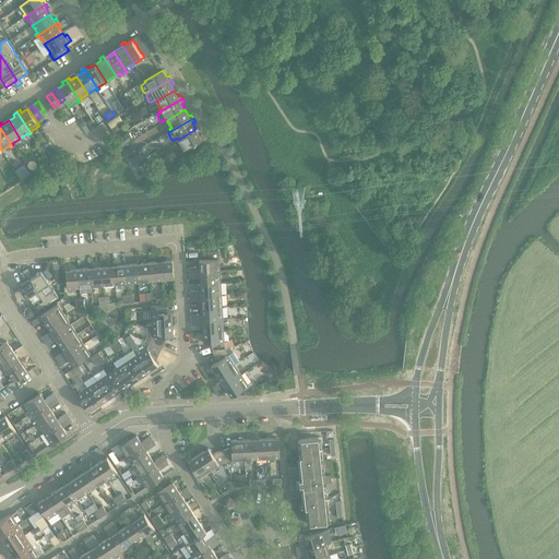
[(195,129),(178,140),(182,147),(180,149),(181,151),(204,138),(202,133),(200,135),(195,129)]
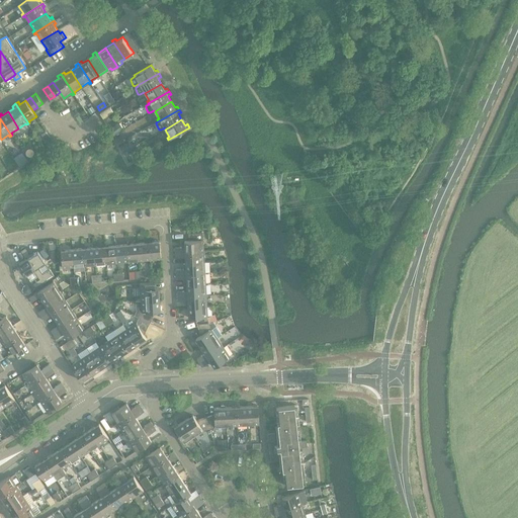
[(119,123),(110,130),(114,136),(123,130),(119,123)]
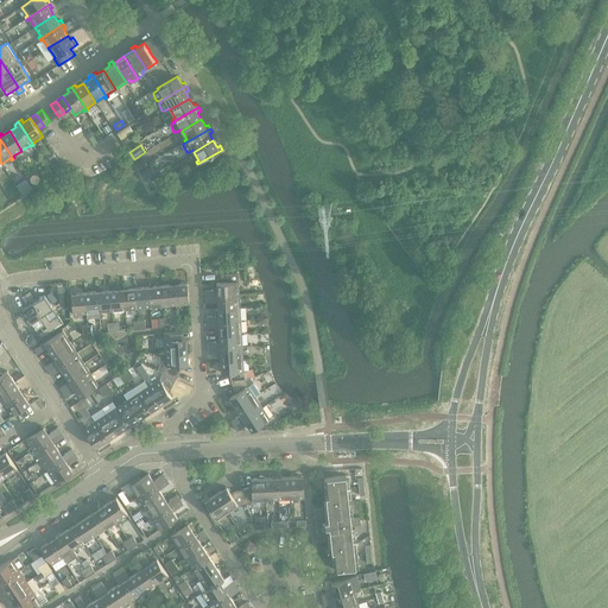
[(141,160),(135,164),(139,170),(145,166),(141,160)]
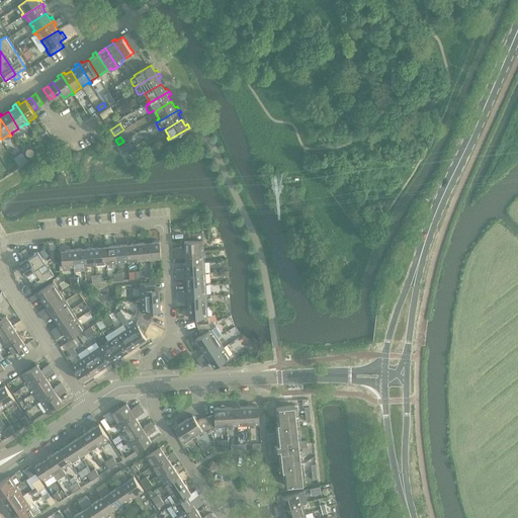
[(128,142),(120,147),(123,153),(133,148),(128,142)]
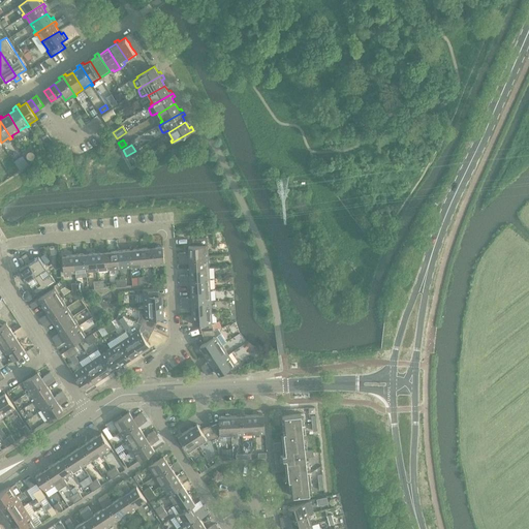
[(193,246),(188,246),(189,257),(209,256),(207,238),(192,238),(193,246)]
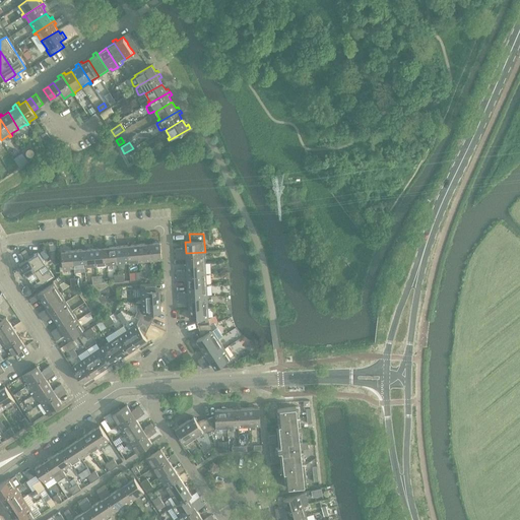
[(160,242),(149,243),(150,261),(161,260),(160,242)]
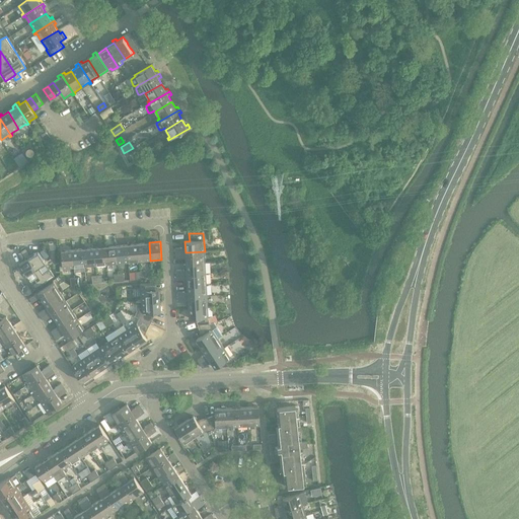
[(149,242),(138,243),(139,262),(150,261),(149,242)]
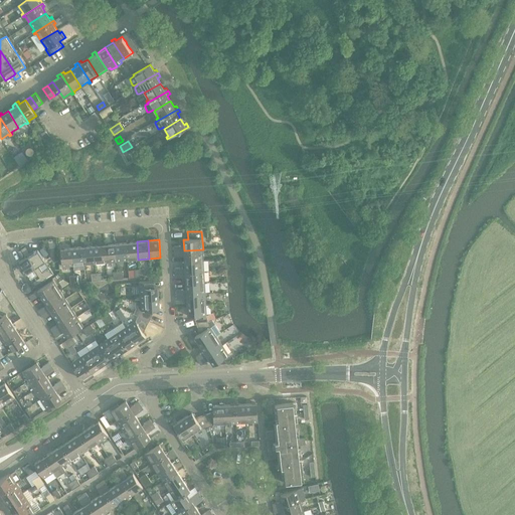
[(137,241),(126,243),(128,261),(138,260),(137,241)]
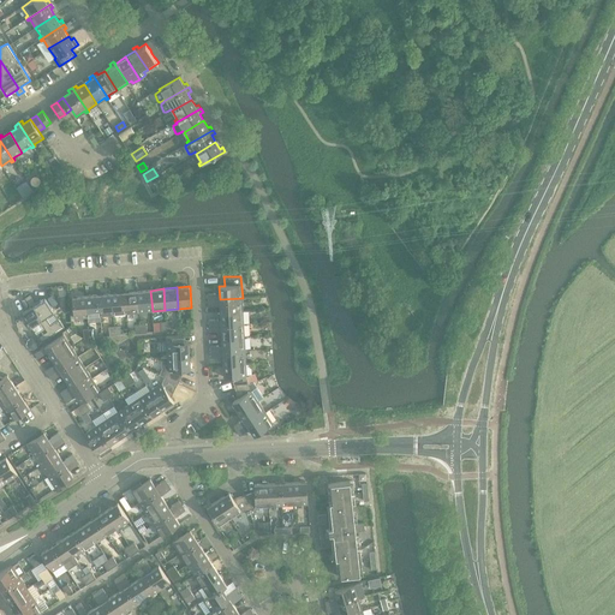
[(150,291),(137,292),(139,312),(153,311),(150,291)]
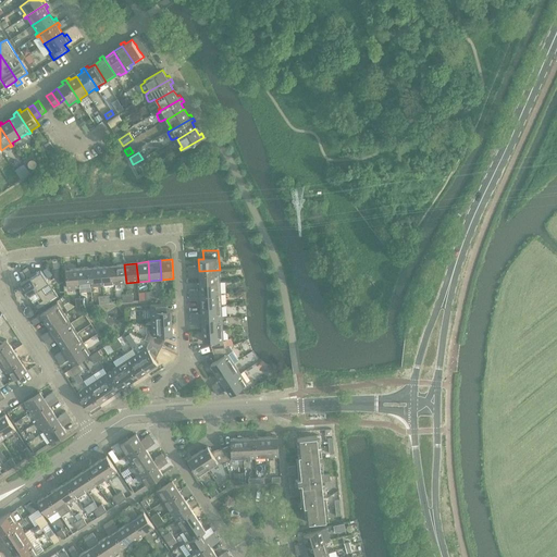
[(124,264),(112,265),(114,284),(126,283),(124,264)]
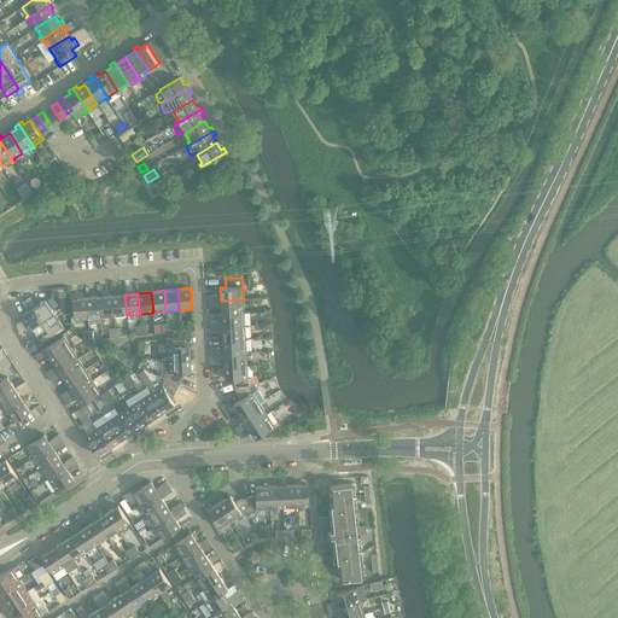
[(124,295),(112,296),(114,316),(127,315),(124,295)]
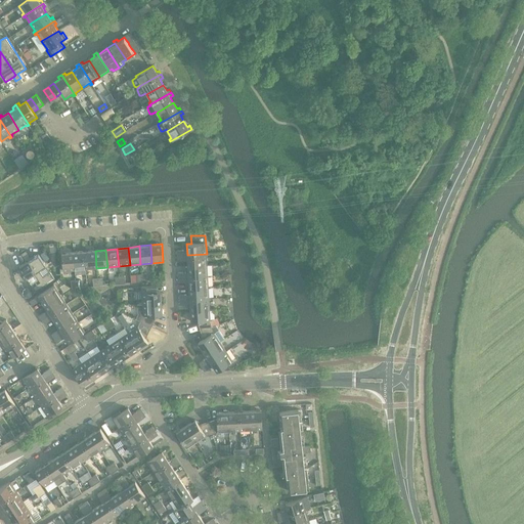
[(95,251),(84,252),(86,269),(96,268),(95,251)]
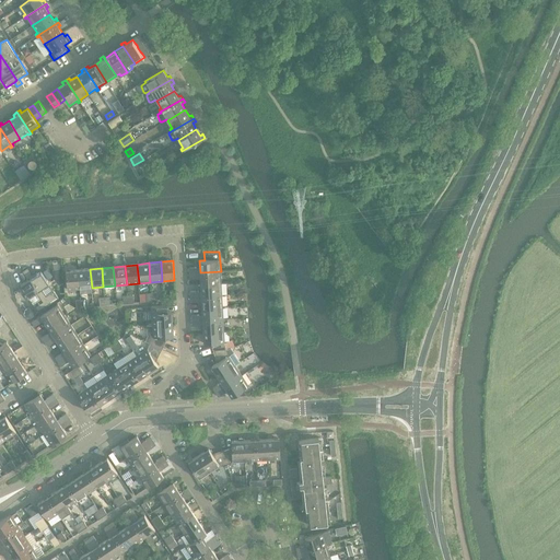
[(90,269),(78,270),(80,289),(92,288),(90,269)]
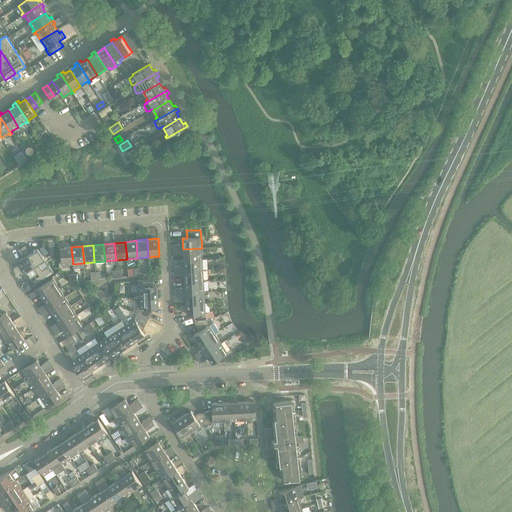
[(73,264),(71,247),(60,248),(62,265),(73,264)]
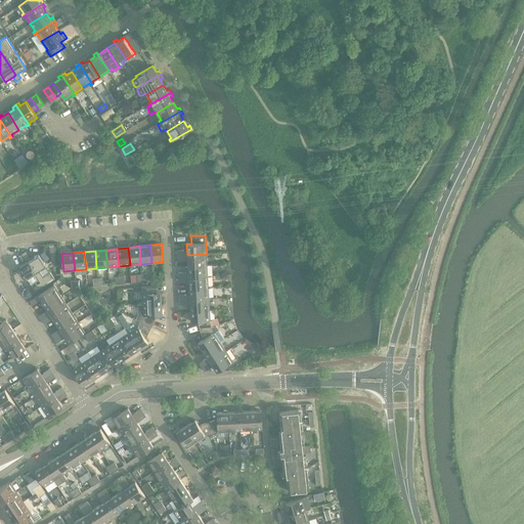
[(31,259),(29,260),(45,285),(54,278),(38,254),(31,259)]
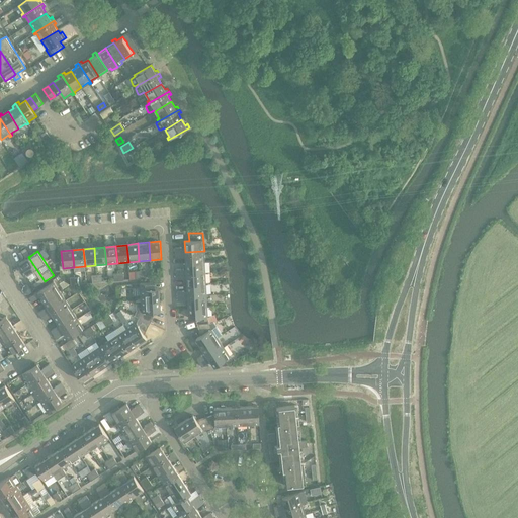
[(204,251),(185,252),(186,263),(204,262),(204,251)]
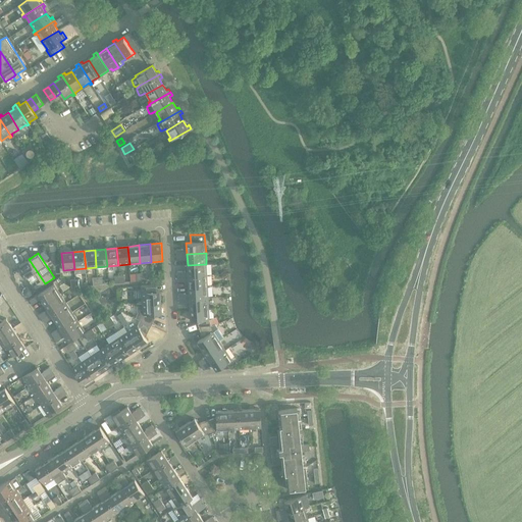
[(23,257),(27,261),(19,265),(36,291),(45,283),(29,259),(31,258),(29,254),(23,257)]
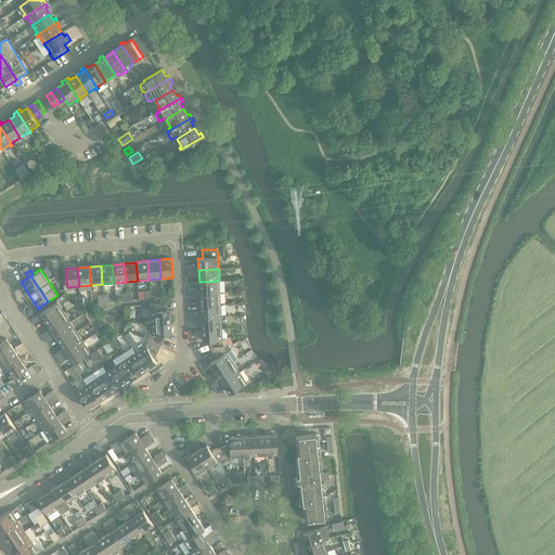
[(199,288),(189,288),(189,294),(197,294),(199,294),(220,293),(219,281),(199,282),(199,288)]
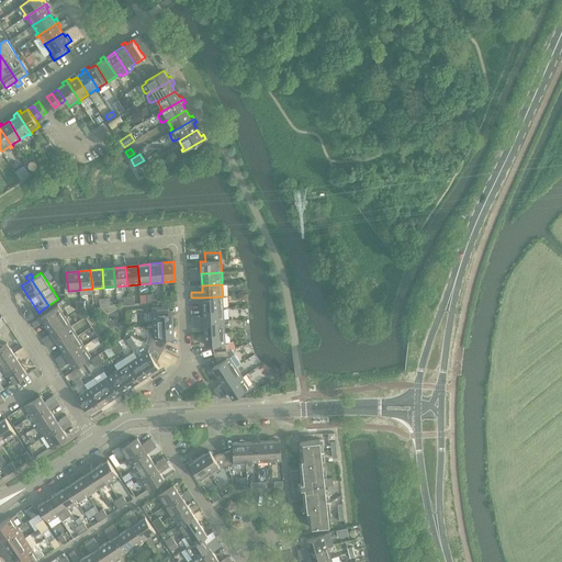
[(200,298),(191,298),(192,303),(203,302),(203,308),(223,307),(223,296),(202,298),(200,298)]
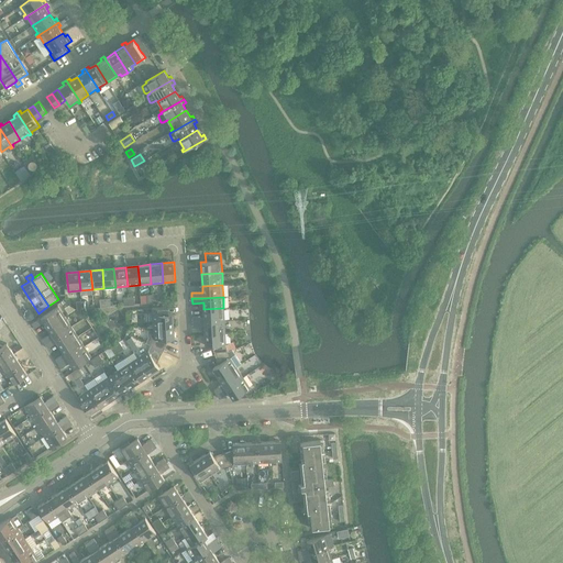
[(41,317),(48,328),(65,317),(58,306),(41,317)]
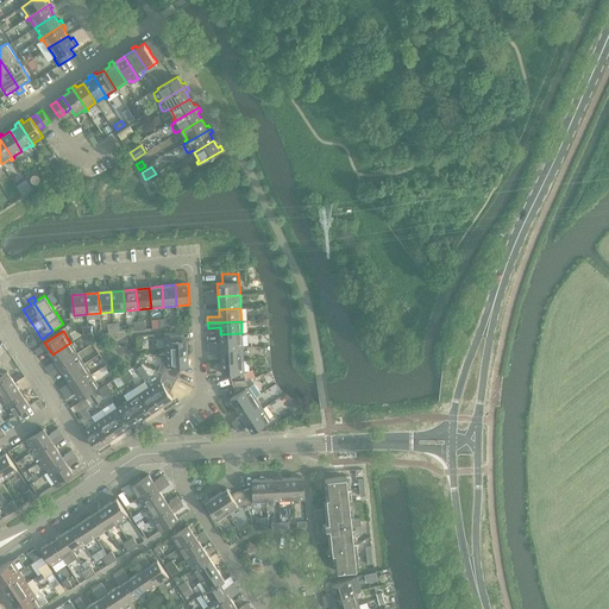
[(164,333),(165,353),(188,352),(187,339),(183,339),(182,332),(164,333)]
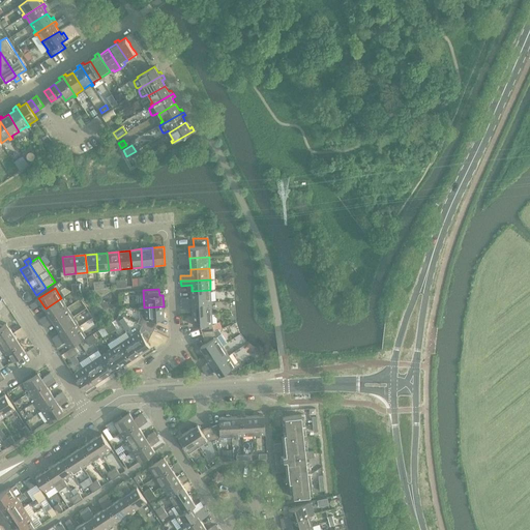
[(210,290),(192,291),(193,302),(211,301),(210,290)]
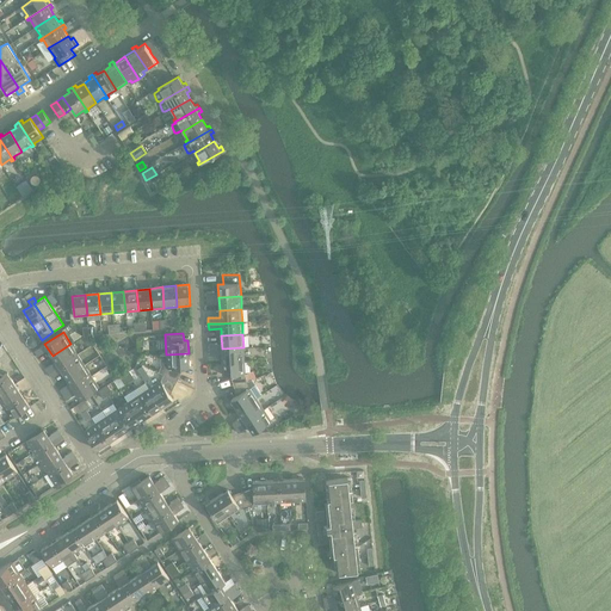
[(71,344),(53,356),(59,366),(78,355),(71,344)]
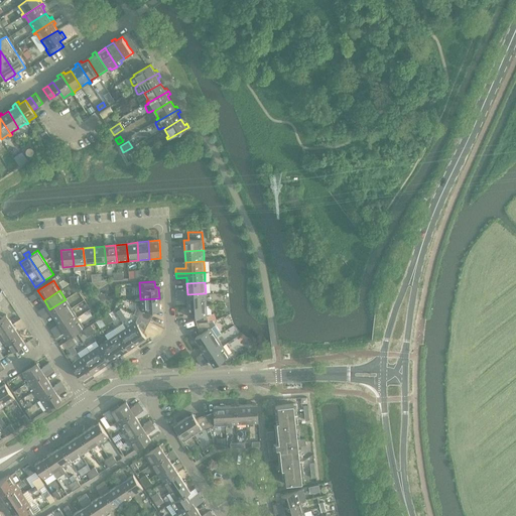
[(35,292),(29,296),(32,300),(38,296),(35,292)]
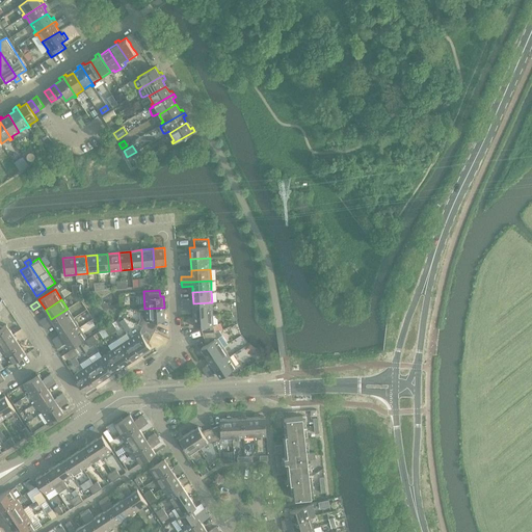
[(190,303),(183,304),(183,309),(193,309),(193,315),(213,314),(212,302),(193,303),(190,303)]
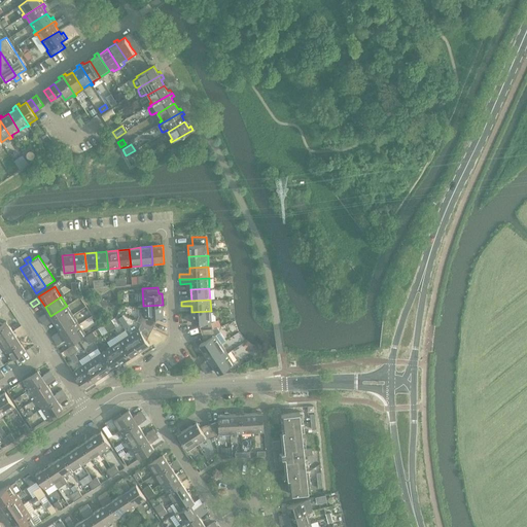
[(144,317),(141,323),(152,328),(159,316),(163,316),(163,305),(143,306),(144,317)]
